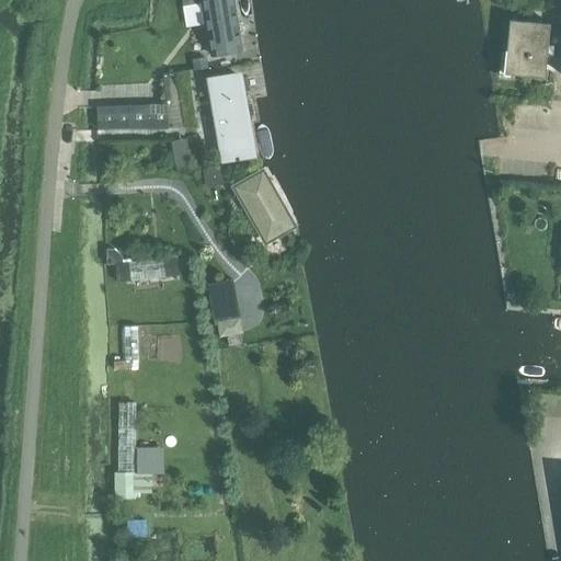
[(203,0),(214,59),(248,54),(237,0),(203,0)]
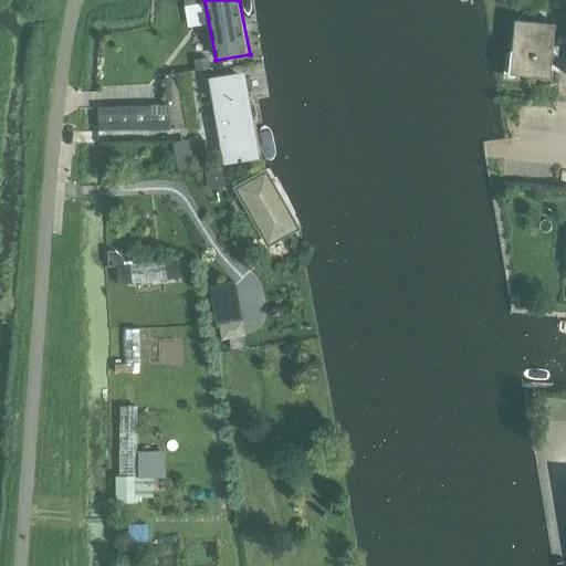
[(514,20),(511,52),(505,52),(503,80),(519,81),(519,76),(549,79),(552,54),(557,55),(557,46),(553,45),(554,24),(514,20)]
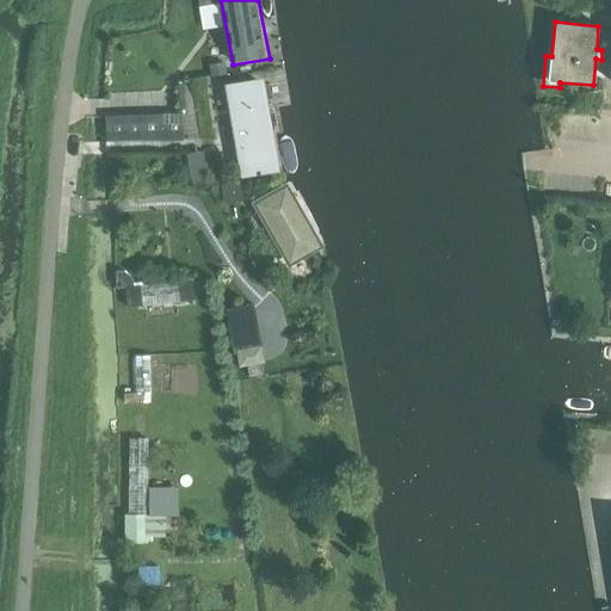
[(226,72),(224,61),(209,63),(211,73),(226,72)]
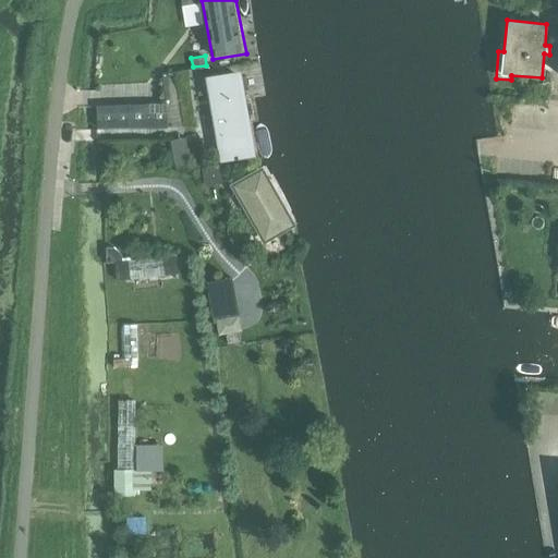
[(206,68),(220,165),(247,160),(233,63),(206,68)]
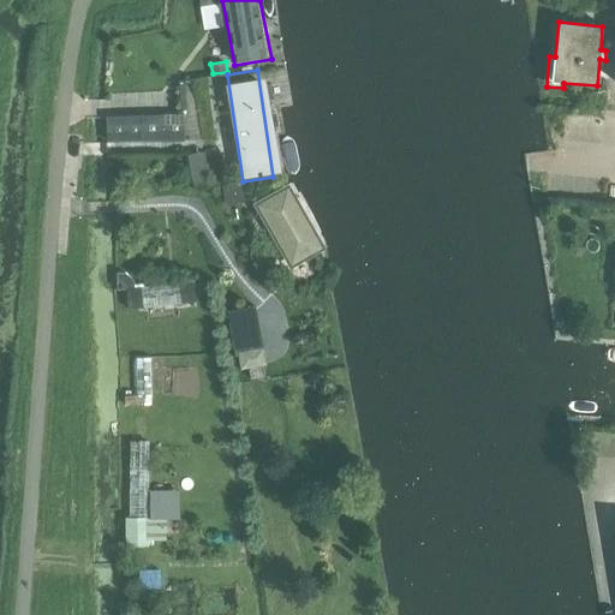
[(184,114),(145,114),(147,141),(185,142),(184,114)]
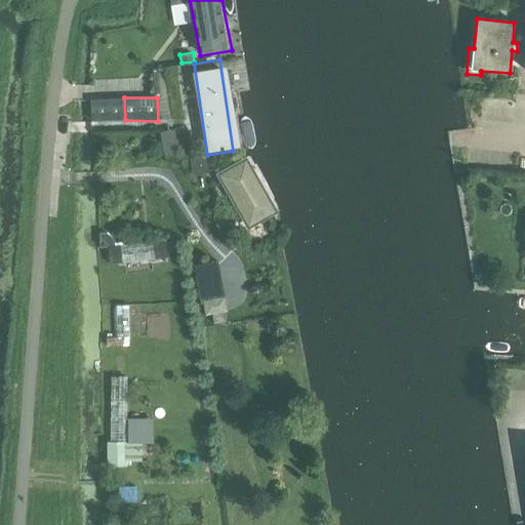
[(177,144),(164,146),(166,158),(179,156),(177,144)]
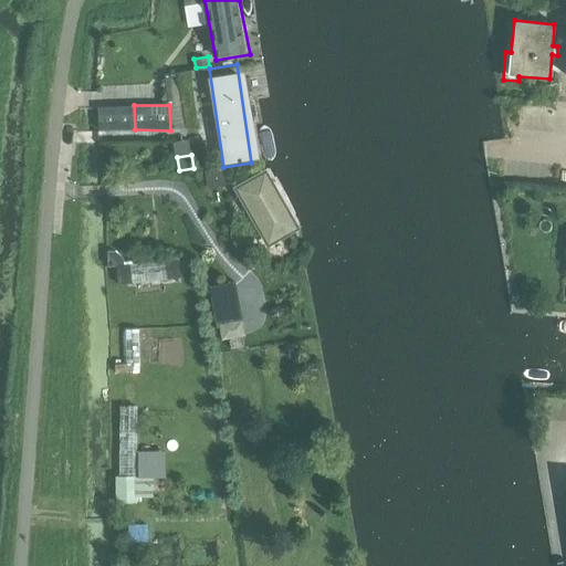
[(230,185),(268,253),(308,230),(271,163),(230,185)]
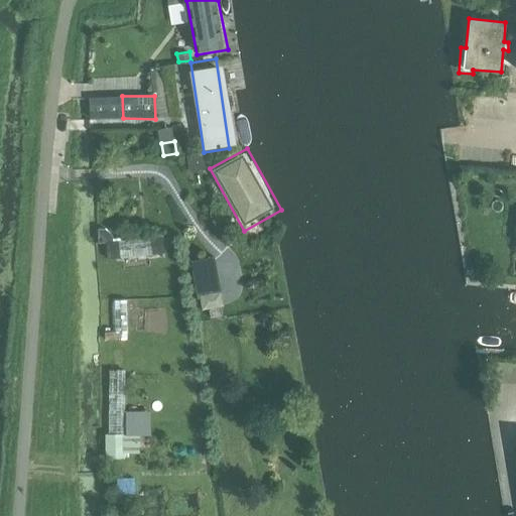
[(187,156),(188,169),(207,167),(205,154),(187,156)]
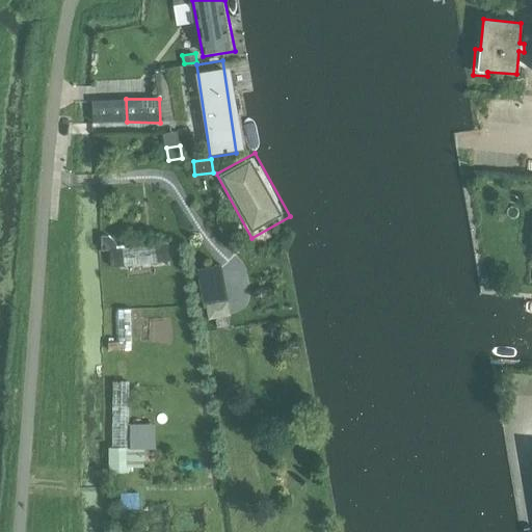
[(108,236),(103,236),(103,249),(116,248),(116,243),(108,236)]
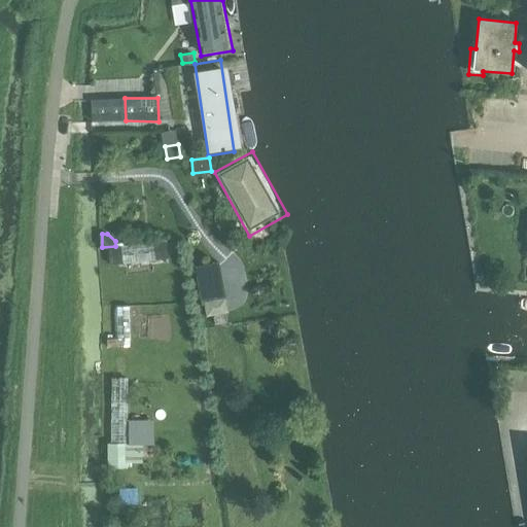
[(168,257),(166,242),(108,248),(110,265),(168,257)]
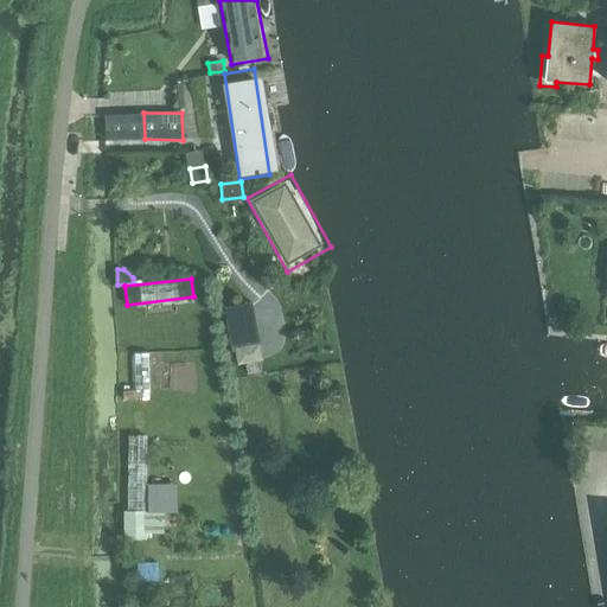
[(253,301),(225,307),(232,349),(261,343),(253,301)]
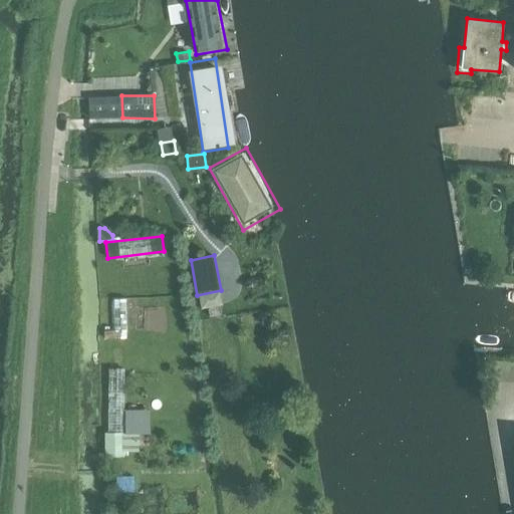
[(113,332),(104,332),(104,338),(126,337),(125,298),(112,299),(113,332)]
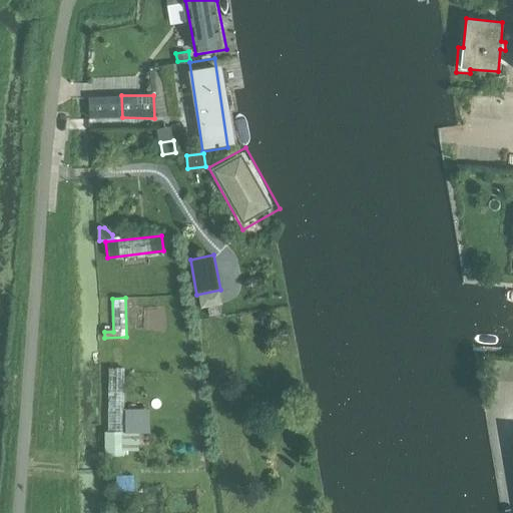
[(124,369),(109,369),(109,409),(124,408),(124,369)]
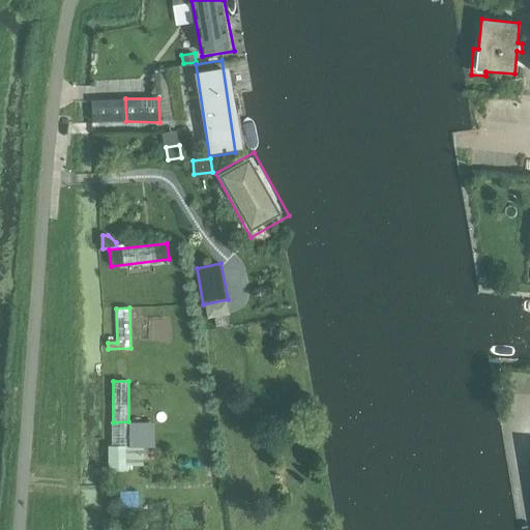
[(110,446),(109,472),(127,473),(128,467),(144,467),(144,447),(128,447),(128,424),(128,421),(113,422),(113,447),(110,446)]
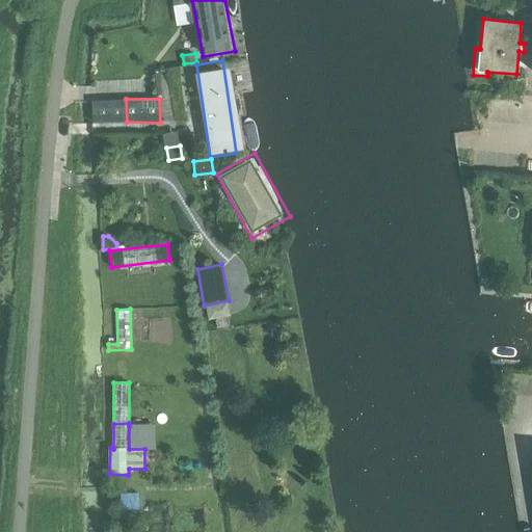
[(138,508),(138,495),(122,496),(122,508),(138,508)]
